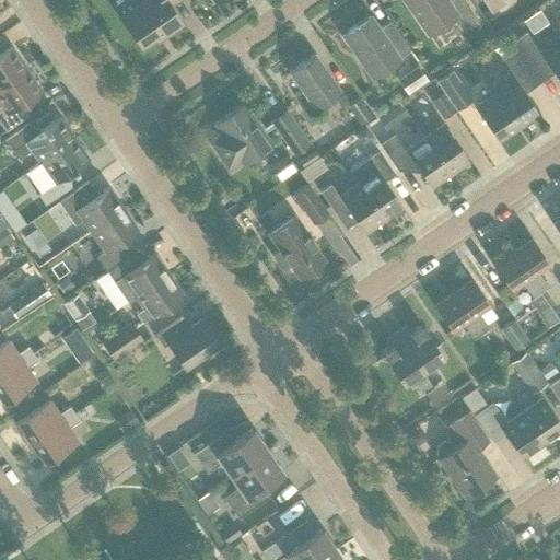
[(170,4),(176,0),(143,0),(119,18),(139,47),(164,30),(166,33),(182,23),(170,4)]
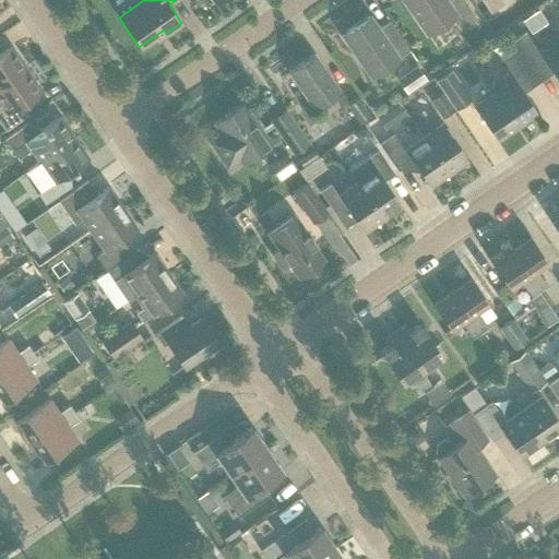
[(461,28),(475,18),(463,0),(447,0),(444,2),(442,0),(405,0),(428,31),(426,32),(427,33),(452,15),(461,28)]
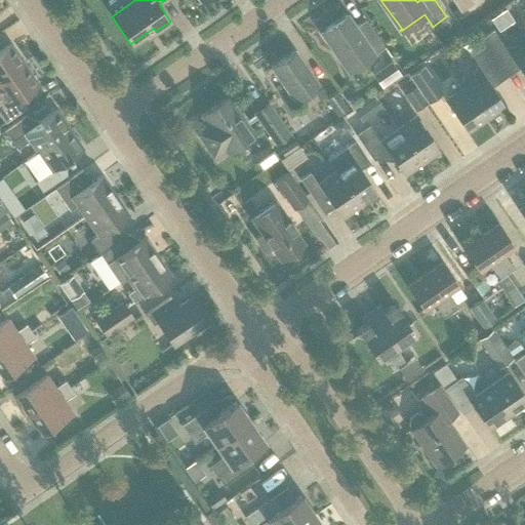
[(451,0),(457,8),(470,0),(451,0)]
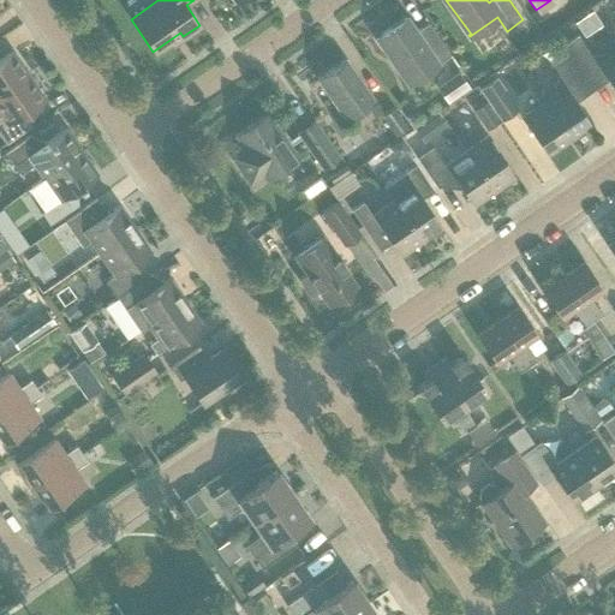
[(437,63),(451,54),(428,23),(415,31),(405,17),(376,37),(407,83),(437,64),(437,63)]
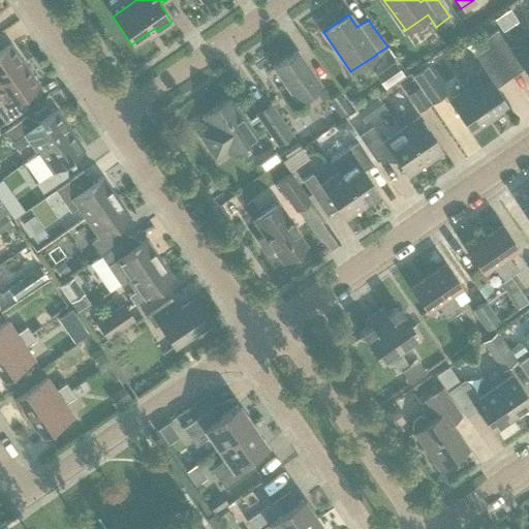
[(480,39),(486,47),(508,79),(523,68),(528,78),(528,44),(521,51),(518,45),(511,44),(508,47),(496,29),(480,39)]
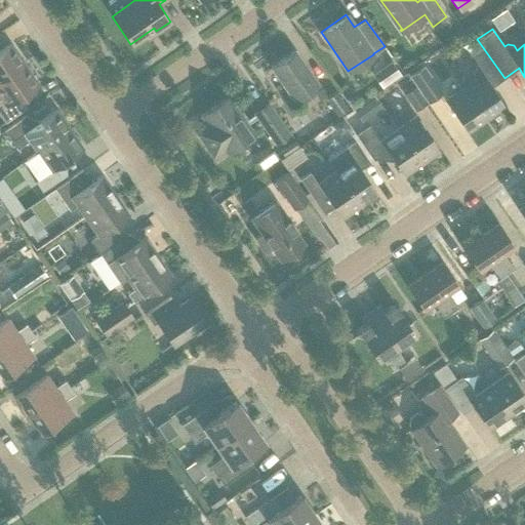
[(0,79),(25,63),(10,43),(0,49),(0,79)]
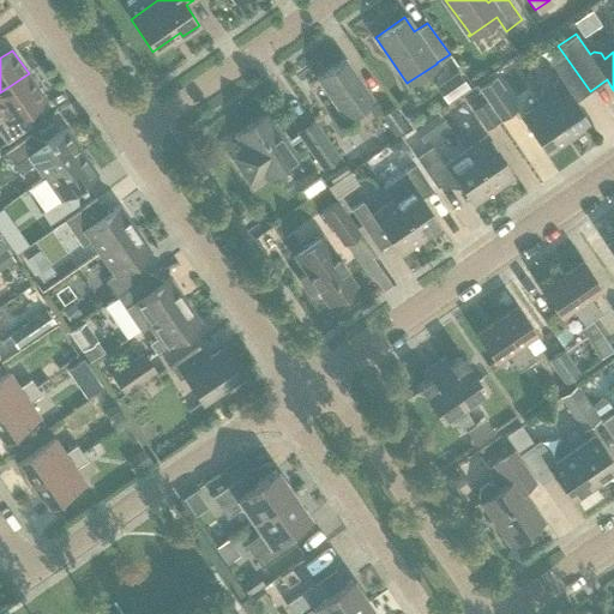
[(575,102),(590,91),(564,54),(546,66),(554,79),(552,80),(551,88),(555,94),(542,102),(566,138),(588,122),(575,102)]
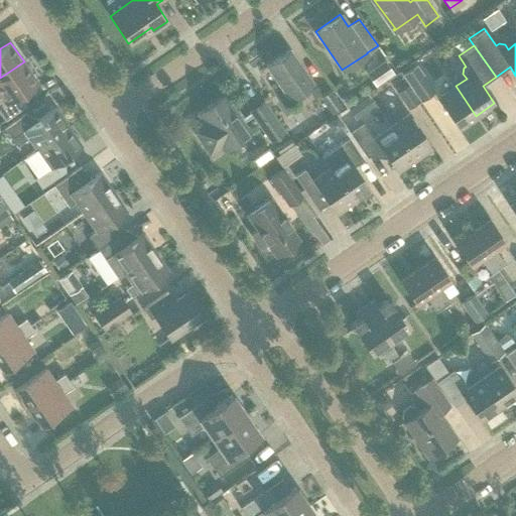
[(289,100),(312,83),(289,49),(265,66),(289,100)]
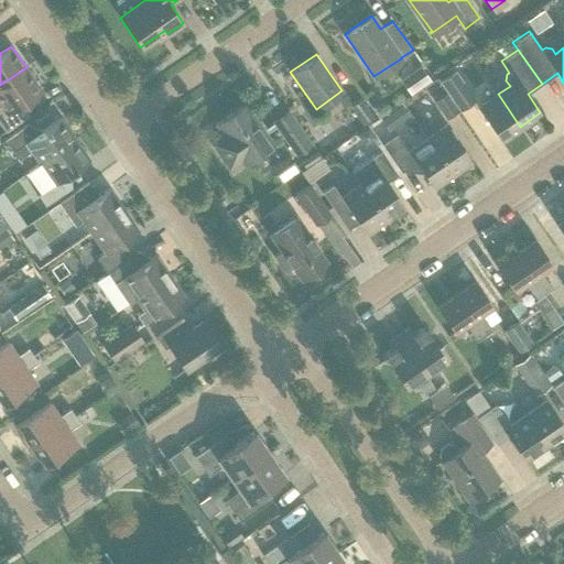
[(400,80),(410,96),(430,82),(420,66),(400,80)]
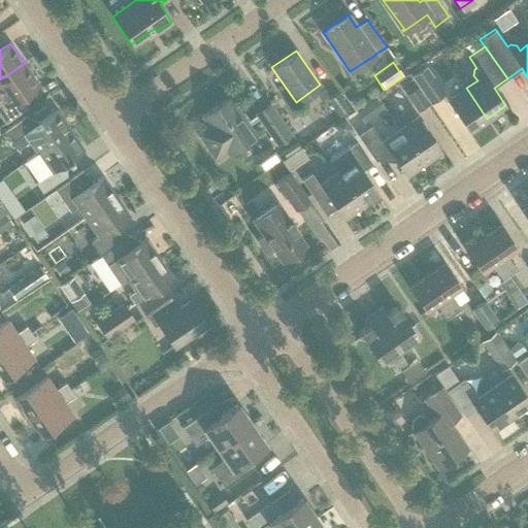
[(25,63),(0,79),(0,117),(4,123),(26,108),(19,97),(38,84),(25,63)]
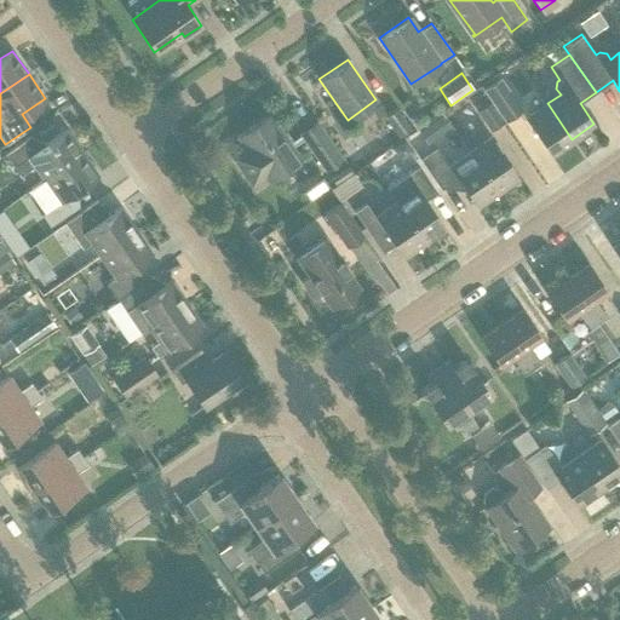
[(481,90),(504,121),(521,110),(498,78),(481,90)]
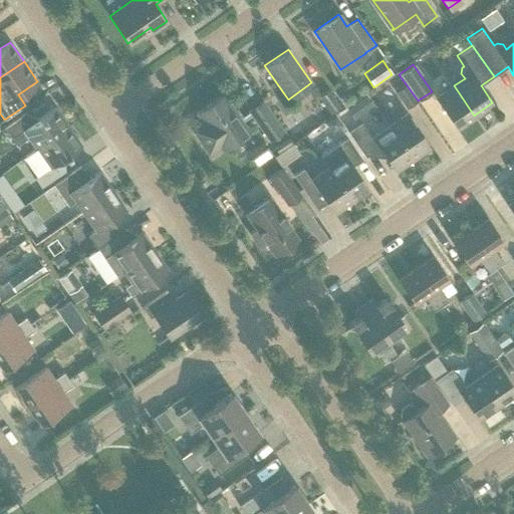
[(395,92),(407,108),(417,101),(405,84),(395,92)]
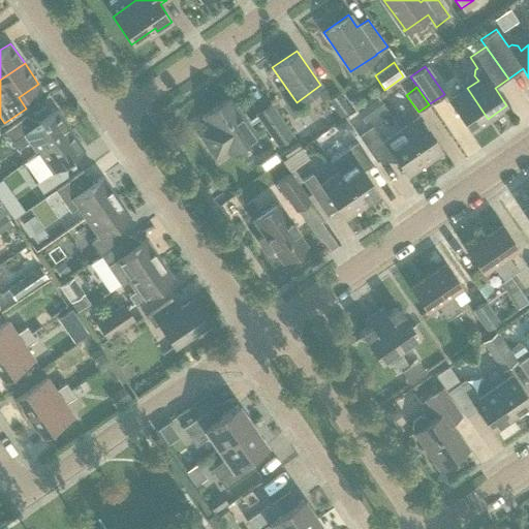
[(488,119),(467,88),(448,101),(469,131),(488,119)]
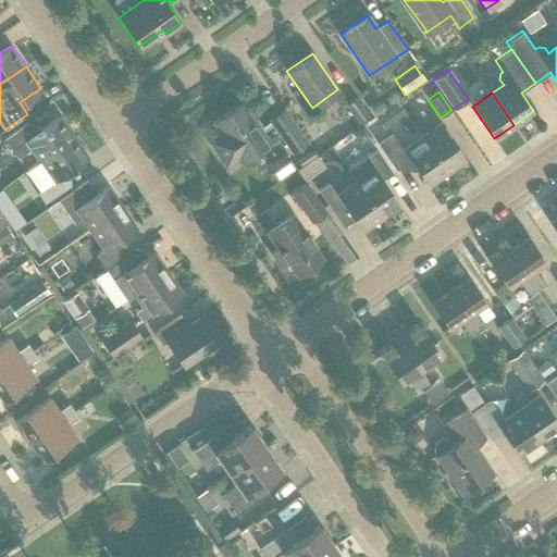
[(358,123),(369,115),(356,97),(345,104),(358,123)]
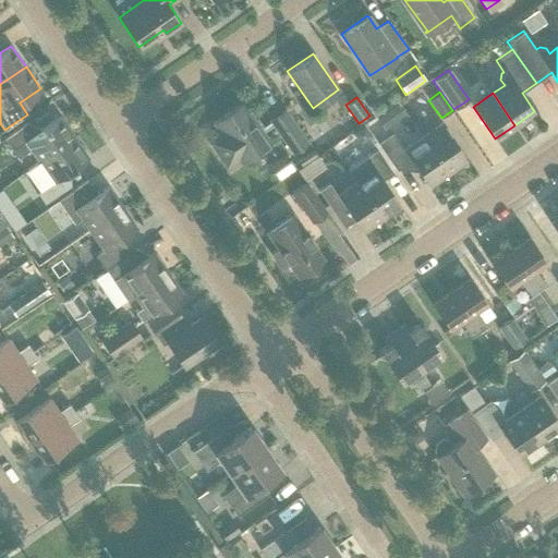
[(219,131),(206,141),(225,168),(239,158),(241,161),(269,142),(262,131),(242,102),(214,122),(219,131)]
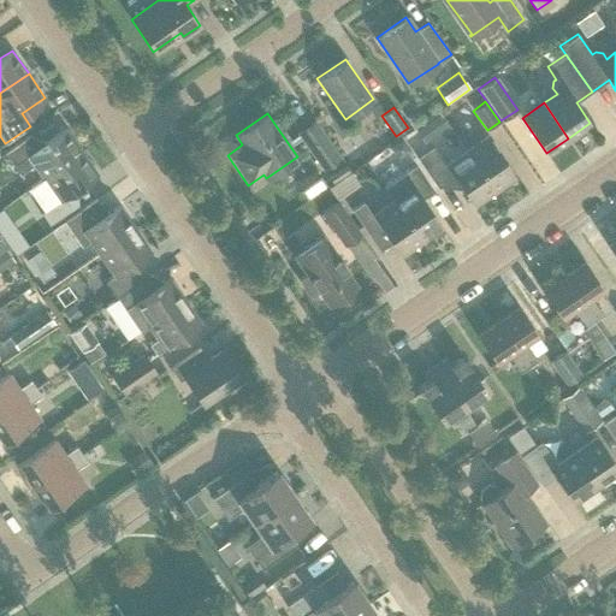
[(434,135),(446,126),(438,113),(426,122),(434,135)]
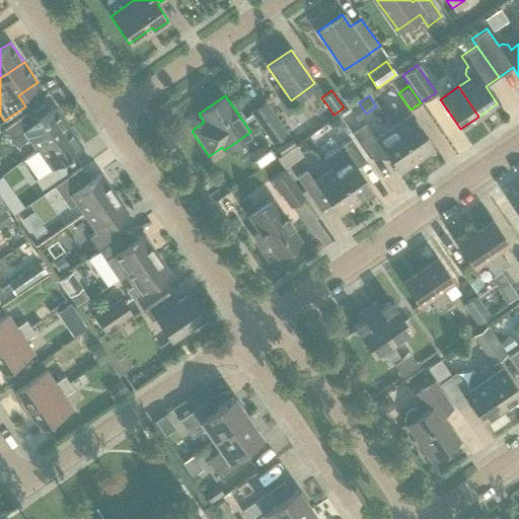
[(265,101),(251,110),(253,115),(272,141),(285,132),(265,101)]
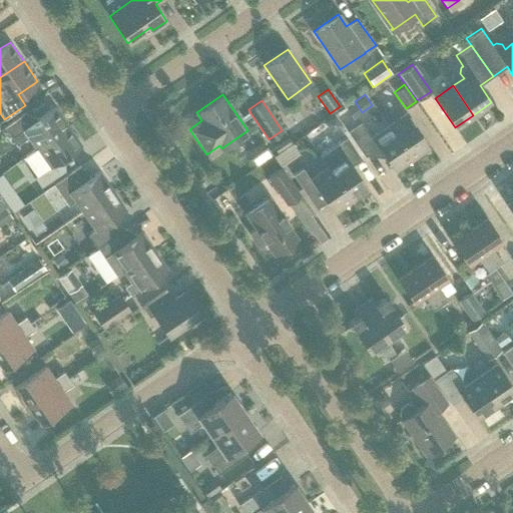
[(35,148),(67,125),(54,106),(31,122),(24,112),(3,126),(16,145),(28,137),(35,148)]
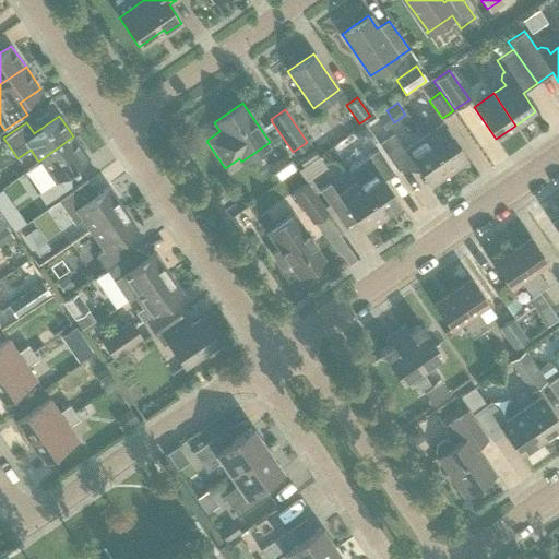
[(442,123),(423,137),(448,173),(466,159),(442,123)]
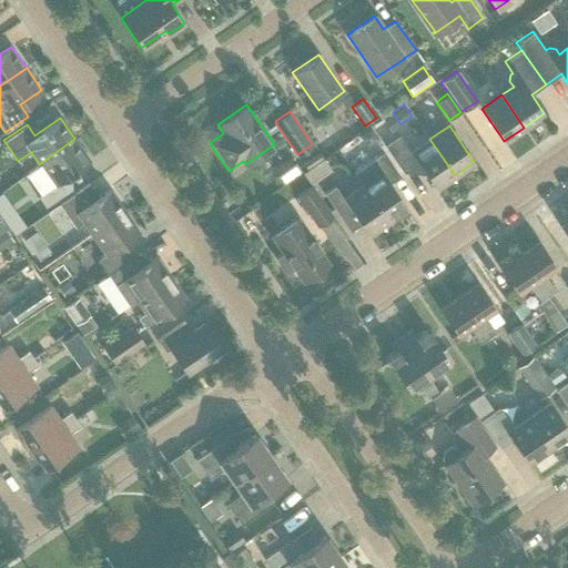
[(371,127),(358,135),(366,146),(378,138),(371,127)]
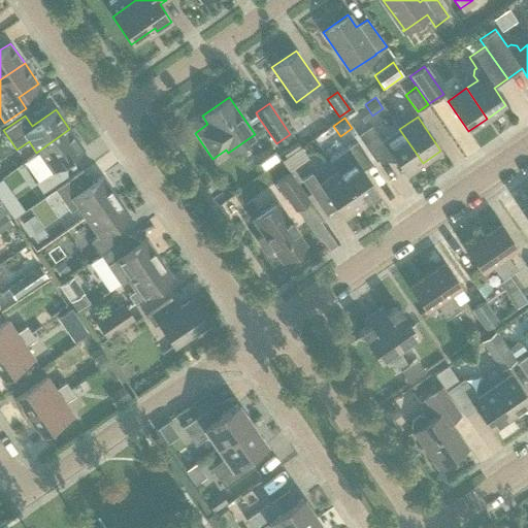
[(399,129),(382,141),(370,125),(357,135),(372,157),(375,161),(389,151),(405,175),(423,163),(399,129)]
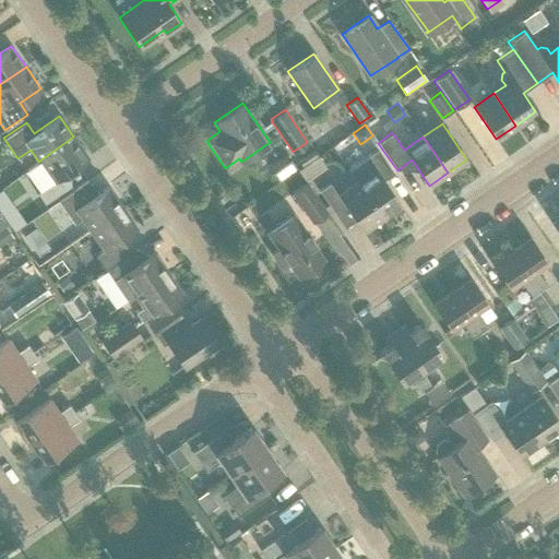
[(316,169),(347,149),(339,134),(306,155),(316,169)]
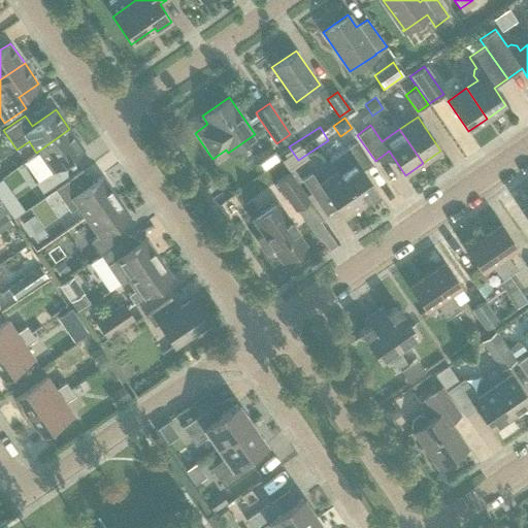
[(69,129),(36,153),(23,162),(36,180),(34,183),(41,193),(66,175),(59,165),(83,149),(69,129)]
